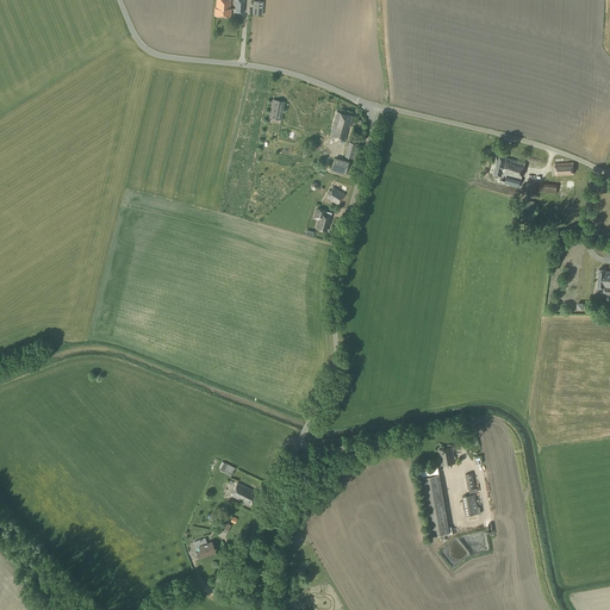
[(230,8),(230,0),(216,0),(216,8),(215,8),(215,16),(231,17),(231,8),(230,8)]
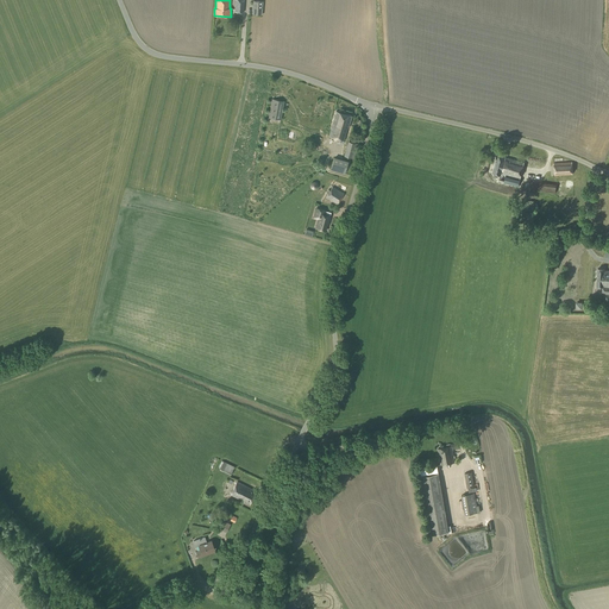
[(244,12),(244,0),(240,0),(234,0),(234,12),(244,12)]
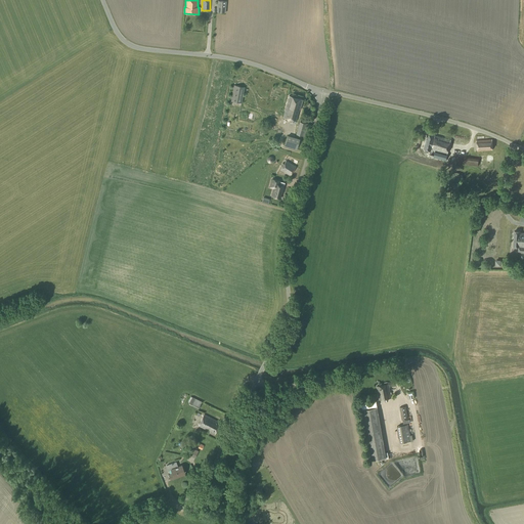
[(225,13),(226,1),(218,1),(217,12),(225,13)]
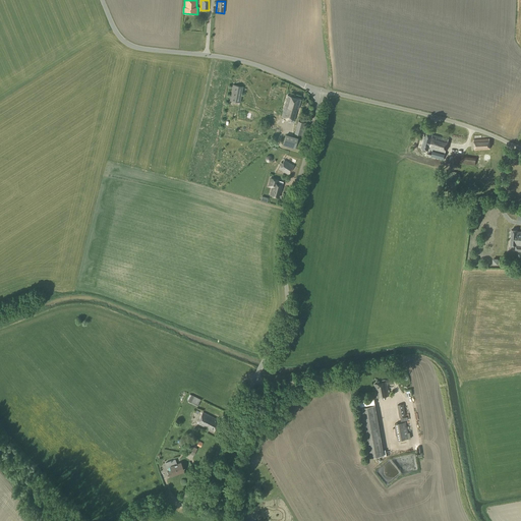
[(268,112),(273,85),(248,80),(244,103),(240,102),(243,87),(233,85),(228,112),(259,118),(261,112),(264,113),(265,112),(268,112)]
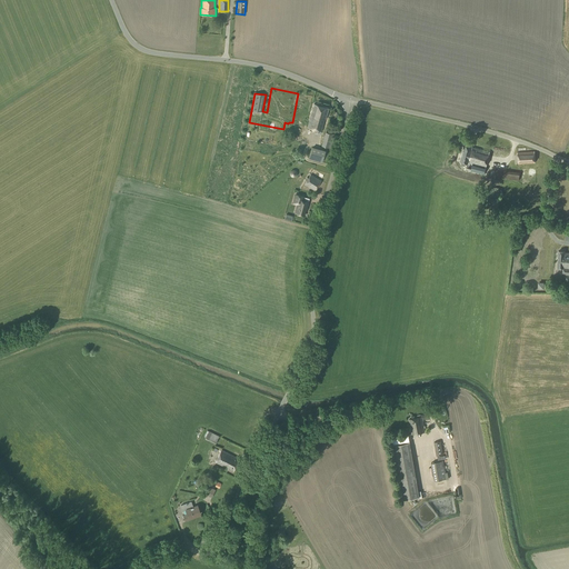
[(326,128),(328,120),(326,119),(329,108),(313,103),(310,116),(311,116),(308,127),(322,131),(323,128),(326,128)]
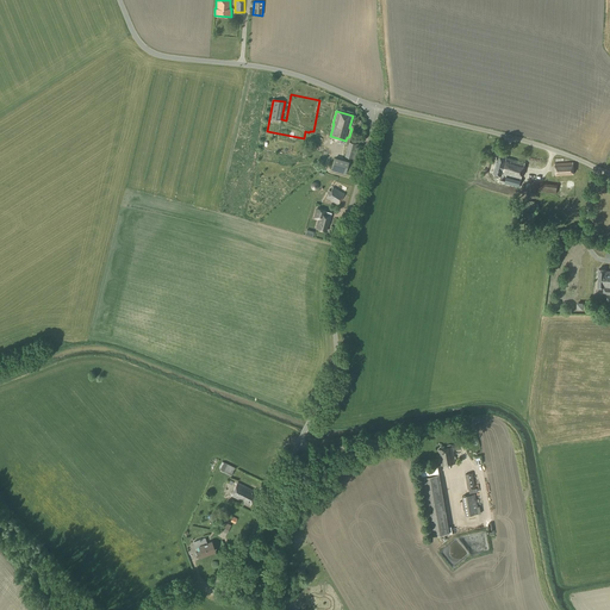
[(354,160),(359,144),(349,142),(344,156),(343,160),(335,157),(331,170),(344,174),(349,159),(354,160)]
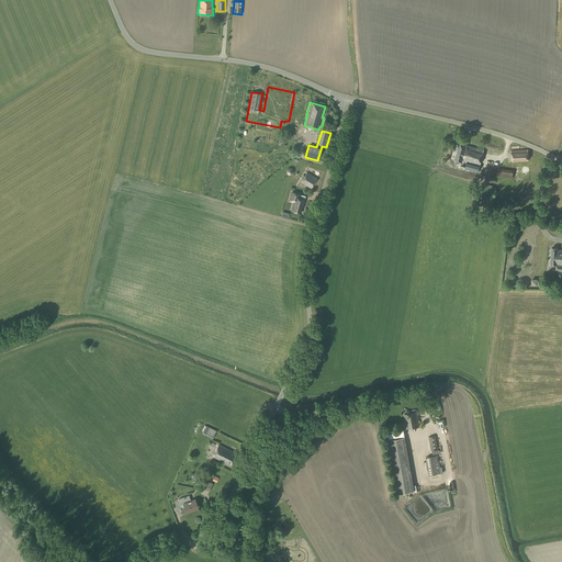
[(479,172),(483,150),(465,146),(467,145),(459,143),(454,159),(461,161),(460,168),(479,172)]
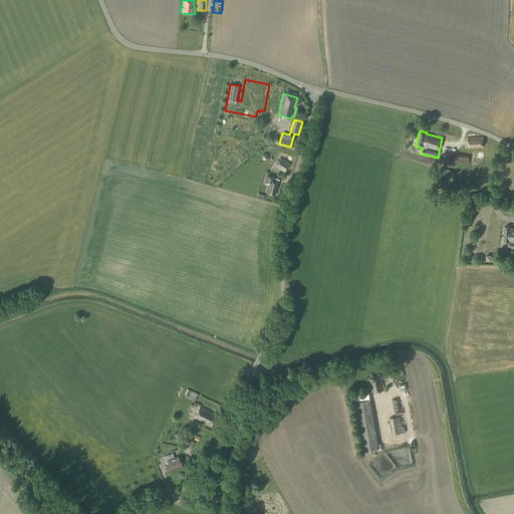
[(469,149),(483,148),(482,137),(468,138),(469,149)]
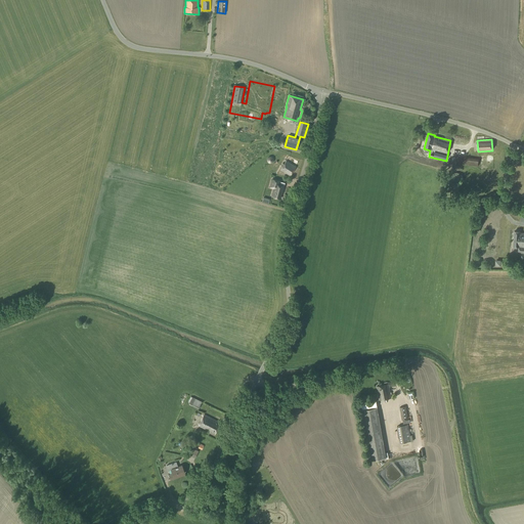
[(480,166),(480,160),(459,158),(457,165),(480,166)]
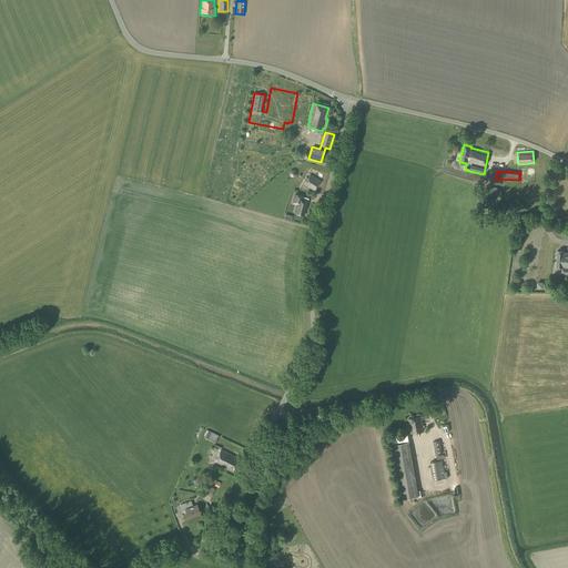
[(314,191),(321,180),(311,174),(304,184),(314,191)]
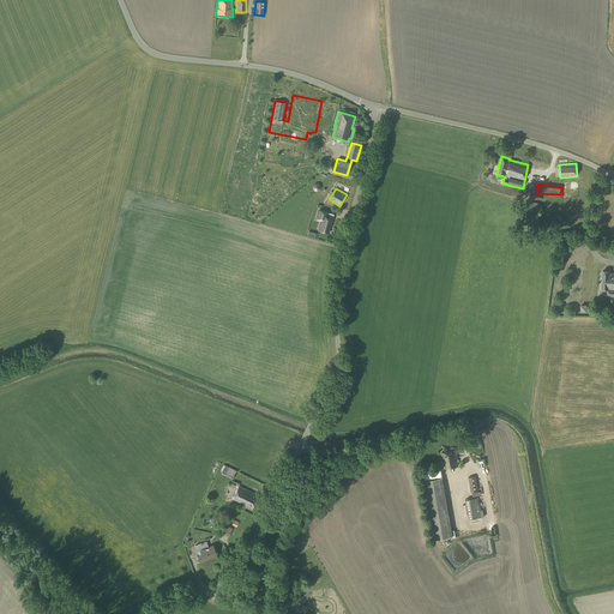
[(331,224),(332,218),(326,217),(327,212),(319,210),(318,215),(323,216),(319,230),(327,232),(330,223),(331,224)]
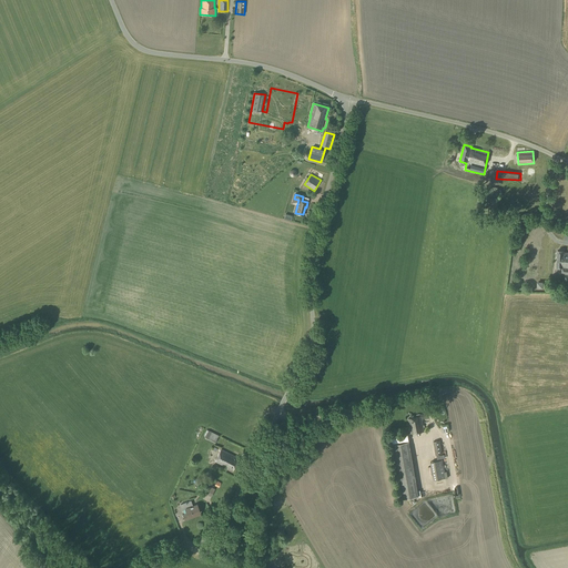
[(567,282),(567,252),(563,252),(563,251),(557,250),(556,266),(561,266),(560,274),(565,274),(565,282),(567,282)]
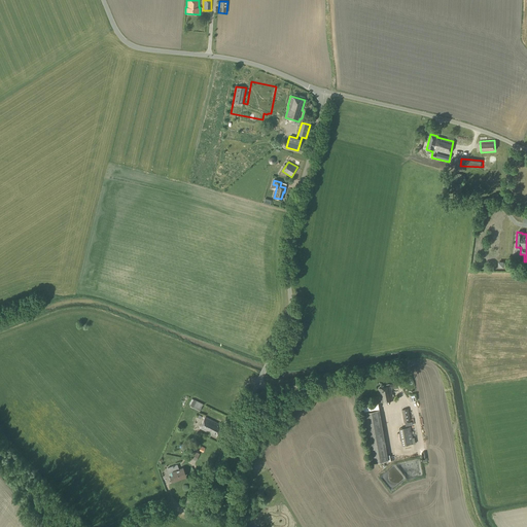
[(381,402),(393,400),(391,386),(379,388),(381,402)]
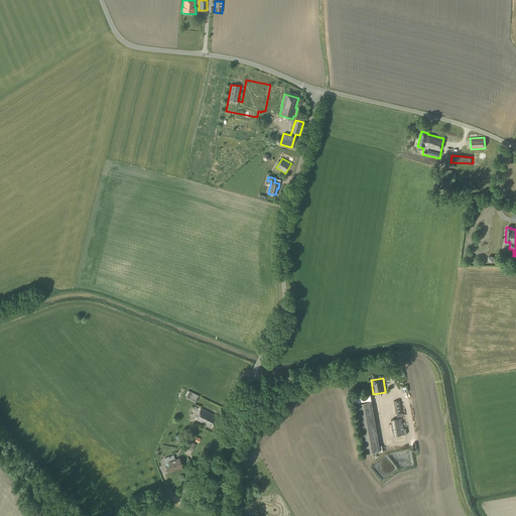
[(195,403),(199,395),(189,391),(185,398),(195,403)]
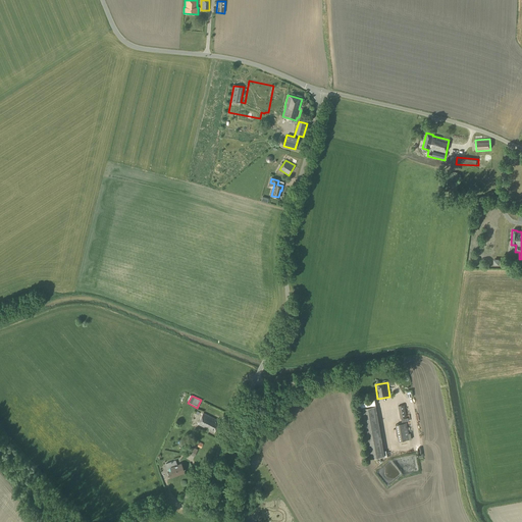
[(374,405),(363,406),(370,458),(385,456),(384,449),(382,449),(376,408),(375,408),(374,405)]
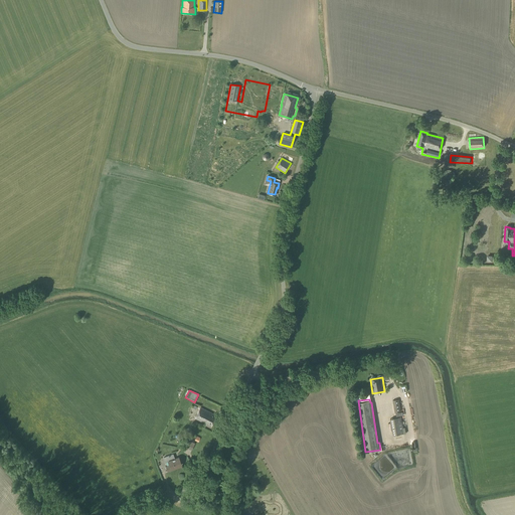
[(394,412),(401,411),(398,399),(392,400),(394,412)]
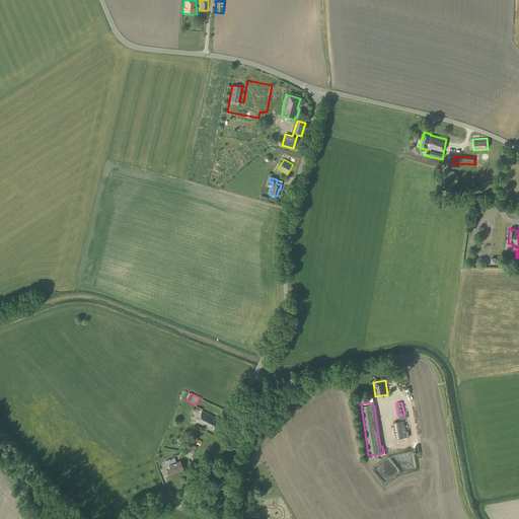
[(213,430),(218,419),(202,411),(197,422),(213,430)]
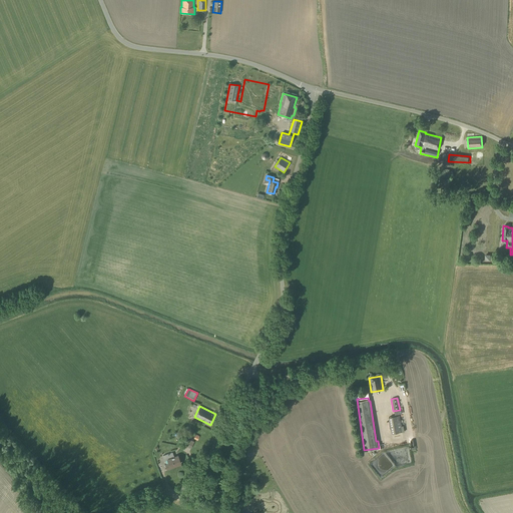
[(391,434),(402,432),(400,415),(389,417),(391,434)]
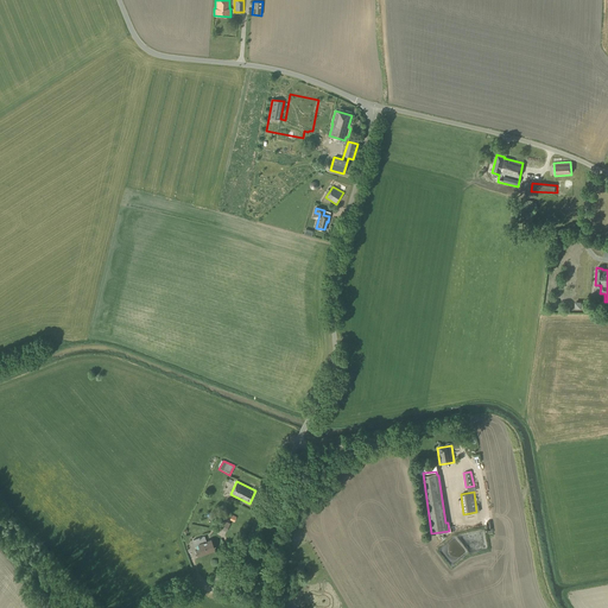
[(226,532),(230,524),(221,519),(216,527),(226,532)]
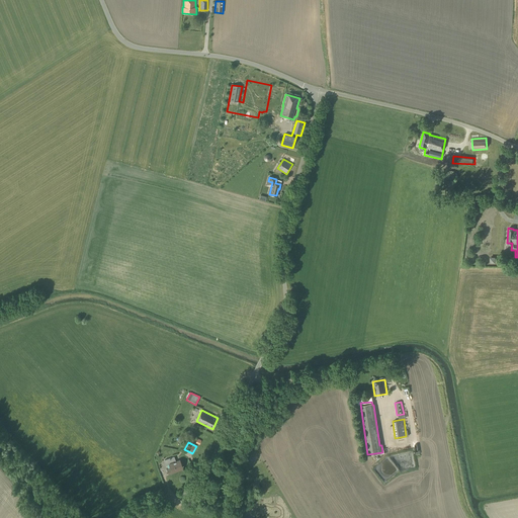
[(176,461),(174,457),(165,460),(166,465),(169,464),(171,468),(167,469),(168,473),(172,472),(177,471),(176,470),(182,468),(180,460),(176,461)]
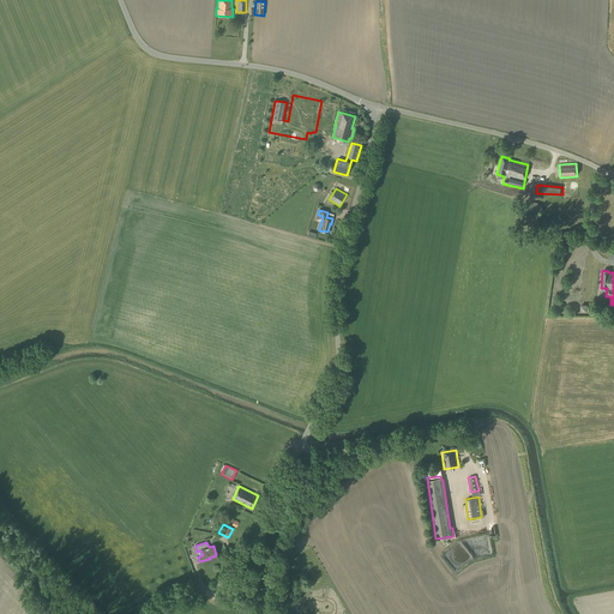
[(450,570),(461,570),(459,551),(450,551),(450,570)]
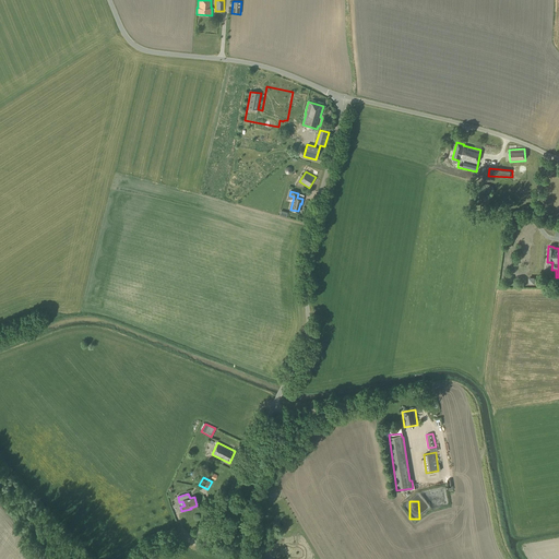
All buildings are outlined.
